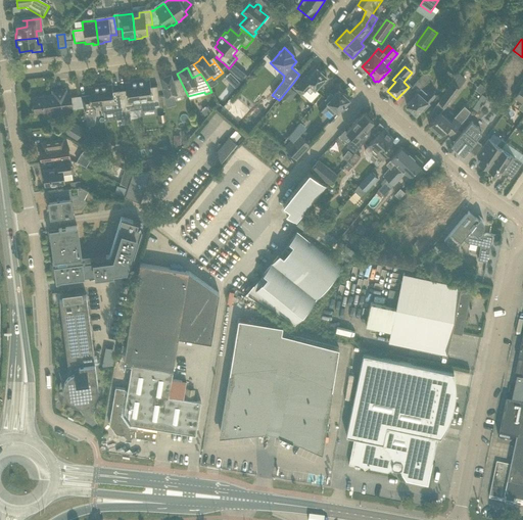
[(315,92),(319,87),(326,79),(317,69),(308,79),(305,77),(294,90),(300,96),(311,104),(319,95),(315,92)]
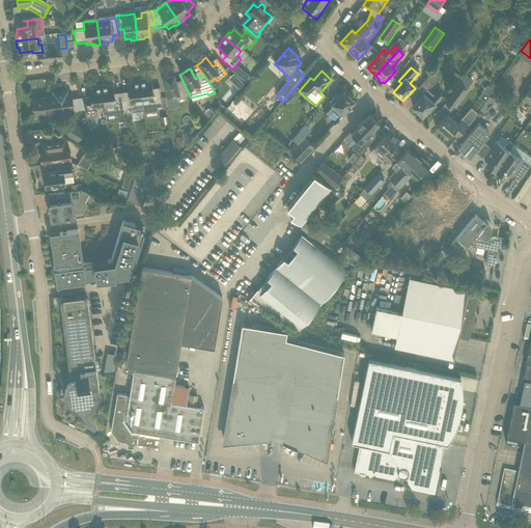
[(185,85),(176,87),(173,76),(169,78),(162,80),(167,101),(174,99),(176,103),(191,98),(189,93),(185,85)]
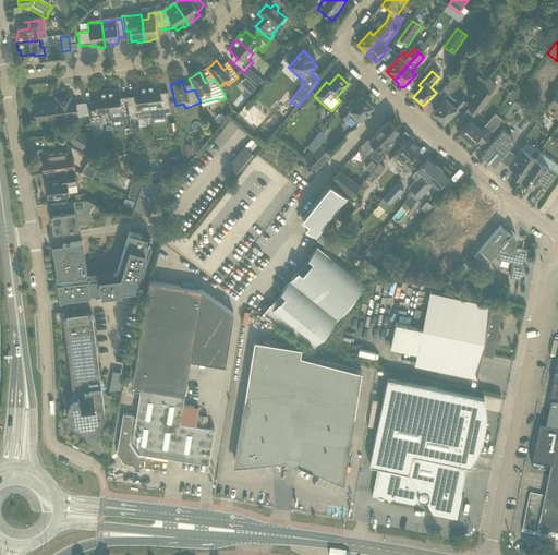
[(258,80),(254,85),(258,89),(264,83),(258,80)]
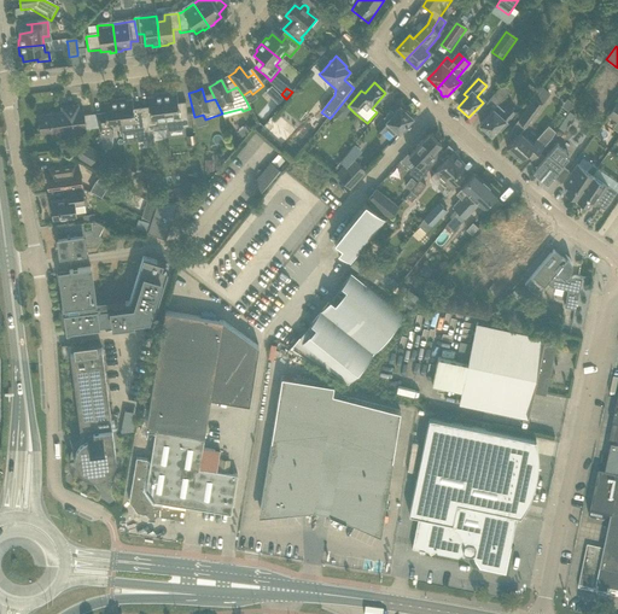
[(526,129),(543,107),(551,97),(542,91),(534,101),(525,112),(518,123),(526,129)]
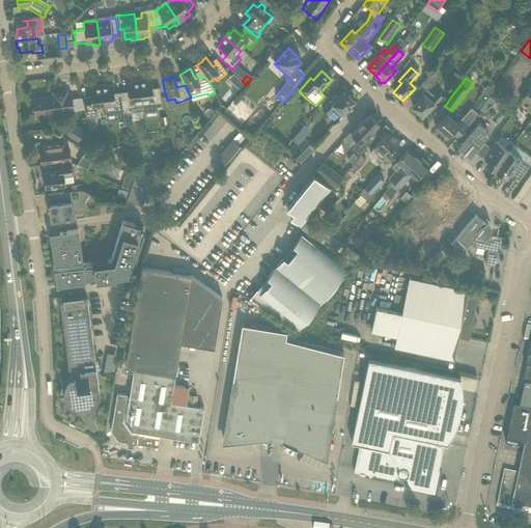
[(146,82),(139,83),(142,104),(143,113),(152,112),(159,111),(162,111),(161,100),(160,89),(159,90),(159,93),(154,93),(151,83),(146,84),(146,82)]
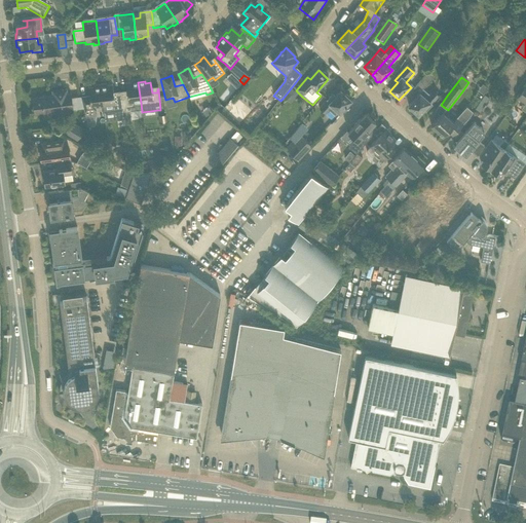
[(447,96),(454,86),(447,81),(441,90),(447,96)]
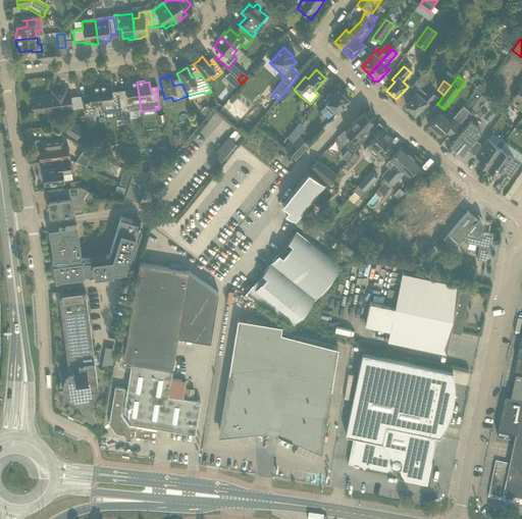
[(126,96),(119,96),(121,110),(121,114),(125,113),(132,112),(141,111),(140,102),(137,82),(131,83),(131,84),(125,85),(126,96)]
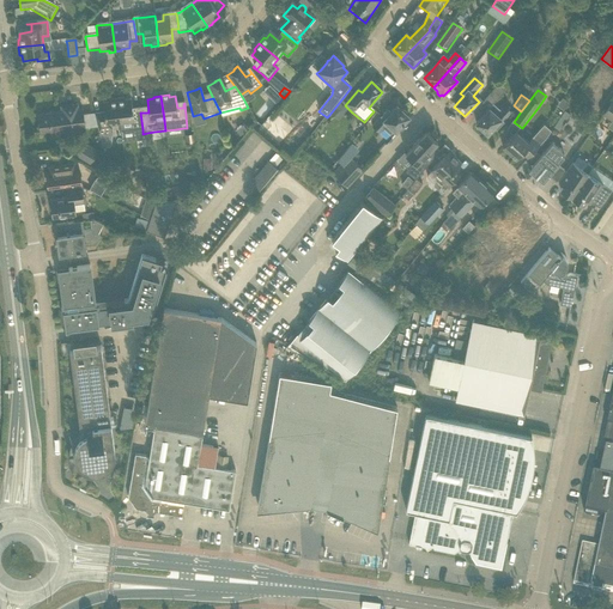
[(143,129),(140,113),(133,114),(131,102),(125,102),(125,101),(116,102),(120,126),(128,125),(128,131),(143,129)]
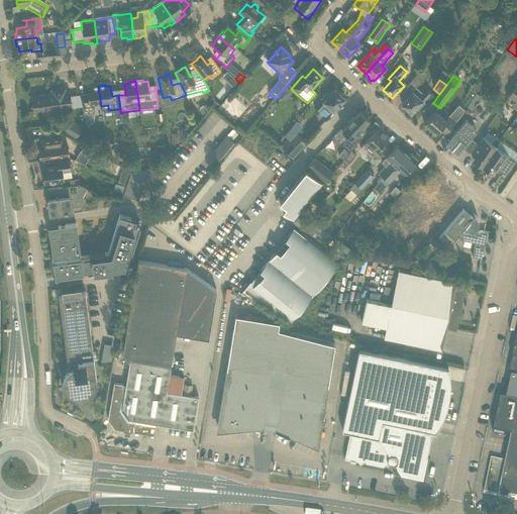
[(94,107),(101,106),(98,86),(92,86),(92,88),(87,89),(88,99),(81,100),(80,97),(79,97),(87,127),(93,126),(94,117),(95,117),(95,112),(94,107)]
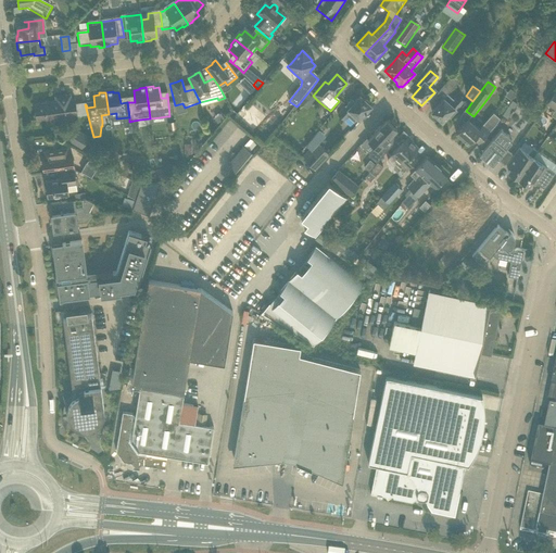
[(555,113),(555,92),(555,93),(546,107),(555,113)]
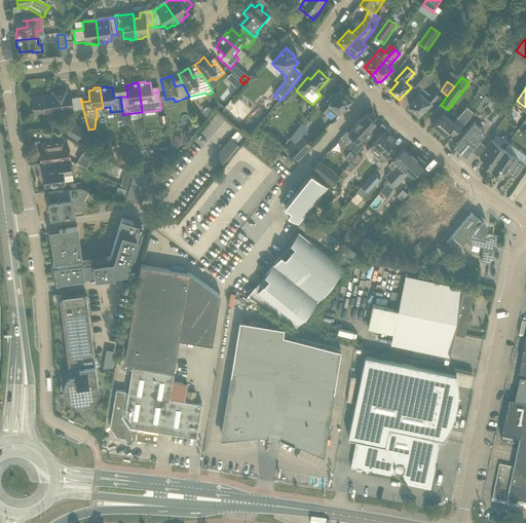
[(53,99),(33,102),(35,116),(45,115),(55,113),(55,115),(61,114),(69,113),(69,111),(72,111),(72,107),(71,97),(67,97),(66,92),(52,94),(53,99)]
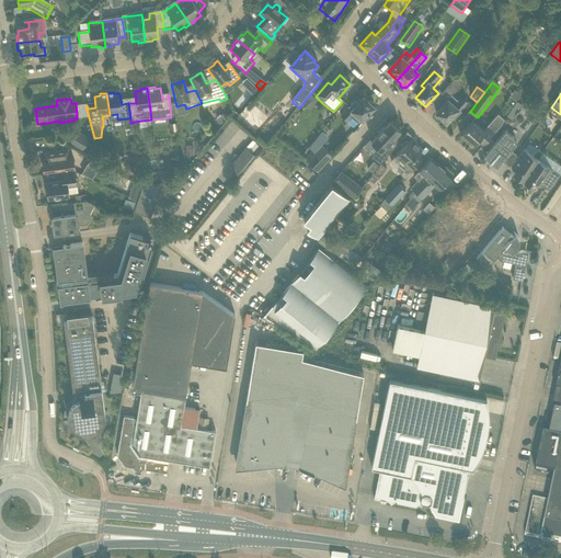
[(347,111),(340,118),(342,120),(347,124),(352,120),(358,125),(357,126),(358,126),(374,109),(373,107),(373,106),(370,104),(368,104),(364,99),(357,105),(354,103),(347,111)]
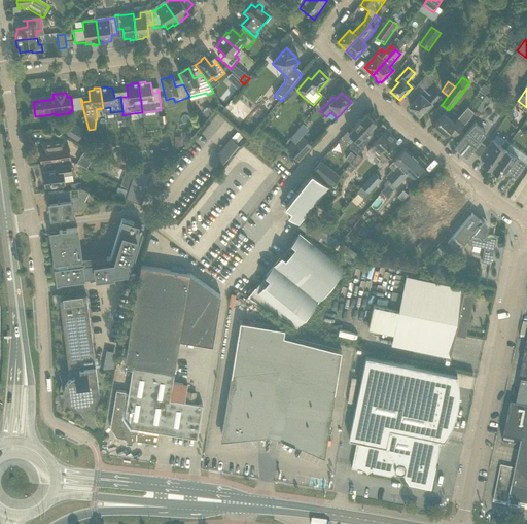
[(427,113),(433,105),(440,99),(434,93),(427,101),(421,96),(416,101),(410,108),(419,117),(425,111),(427,113)]
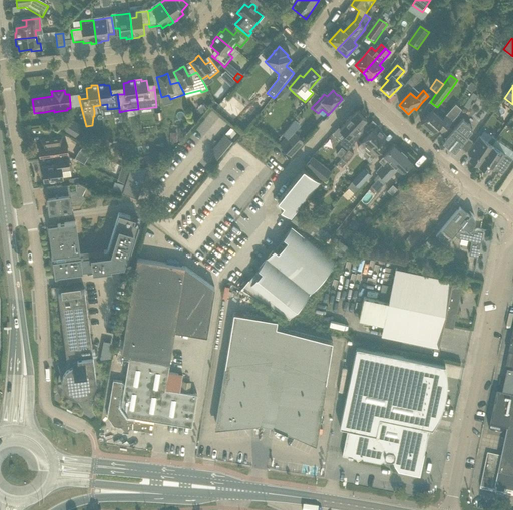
[(473,95),(468,101),(473,105),(478,98),(473,95)]
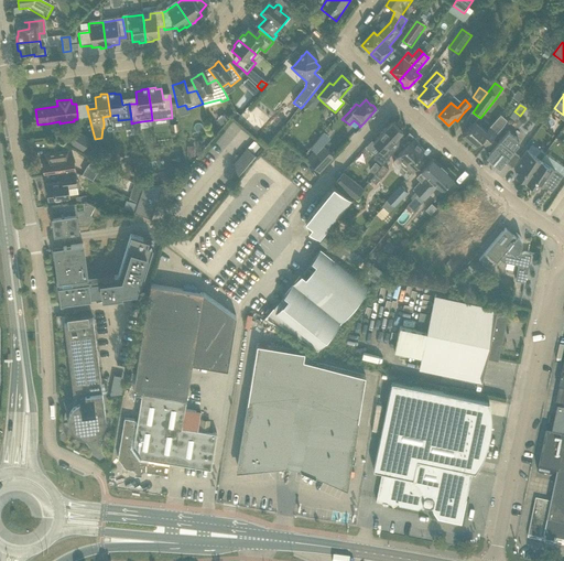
[(245,115),(239,121),(245,126),(250,119),(245,115)]
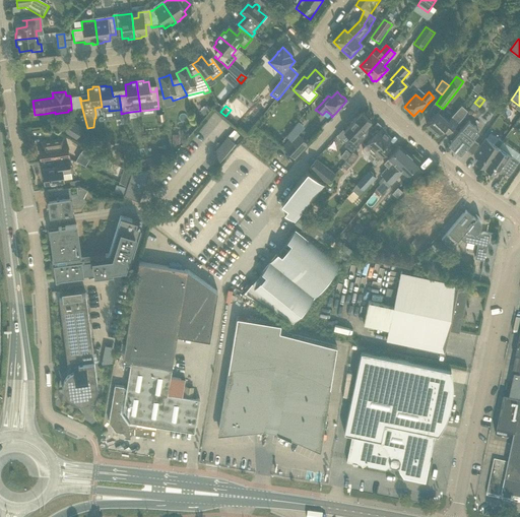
[(448,123),(438,114),(433,120),(426,127),(438,137),(443,132),(447,136),(463,120),(467,114),(461,108),(452,119),(448,123)]
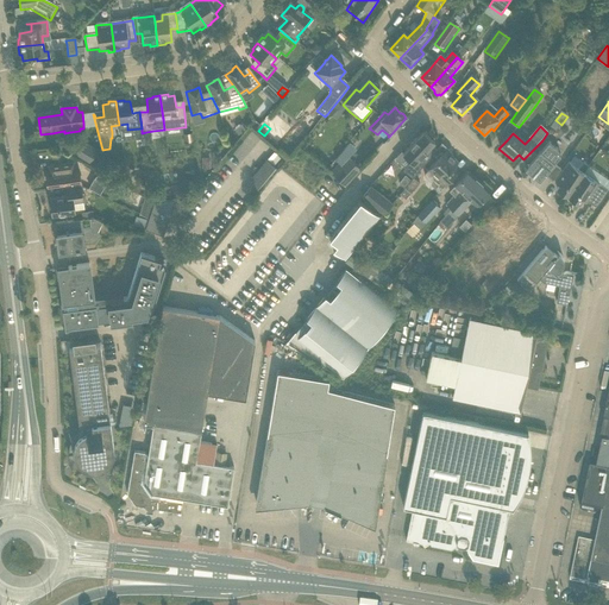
[(426,134),(424,133),(403,156),(412,163),(403,174),(413,181),(434,155),(428,150),(434,143),(433,142),(434,139),(427,133),(426,134)]
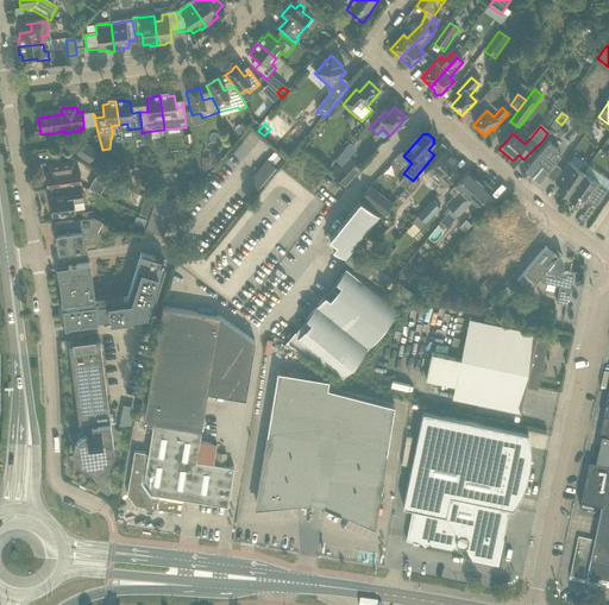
[(533,155),(526,162),(529,171),(541,181),(545,177),(554,165),(560,158),(556,155),(558,152),(548,144),(546,146),(540,153),(537,157),(533,155)]
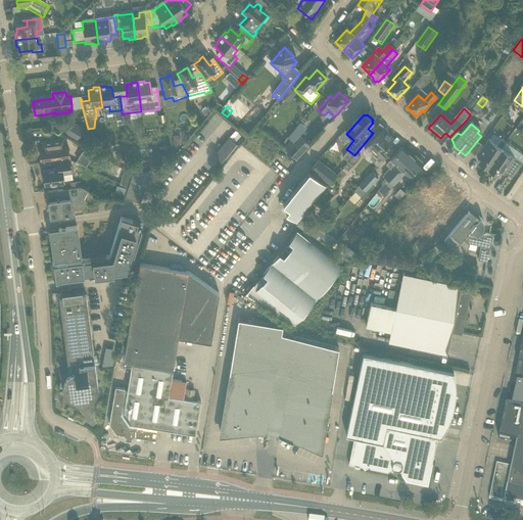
[(73,131),(68,137),(77,142),(79,138),(83,132),(76,127),(73,131)]
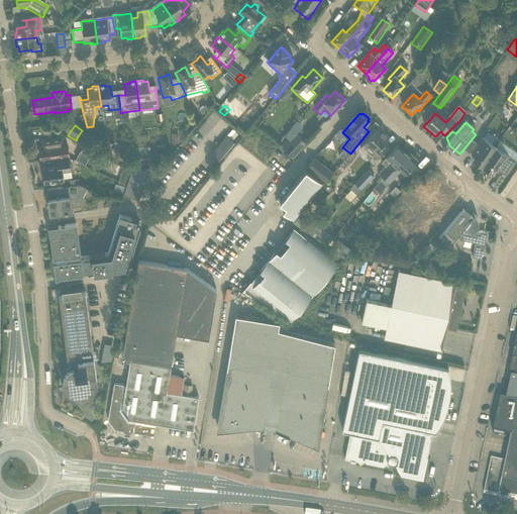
[(389,139),(383,134),(382,133),(383,132),(381,130),(380,131),(379,130),(364,146),(360,150),(360,153),(365,157),(367,157),(372,152),(376,157),(370,162),(370,165),(372,167),(382,156),(389,148),(385,144),(389,139)]
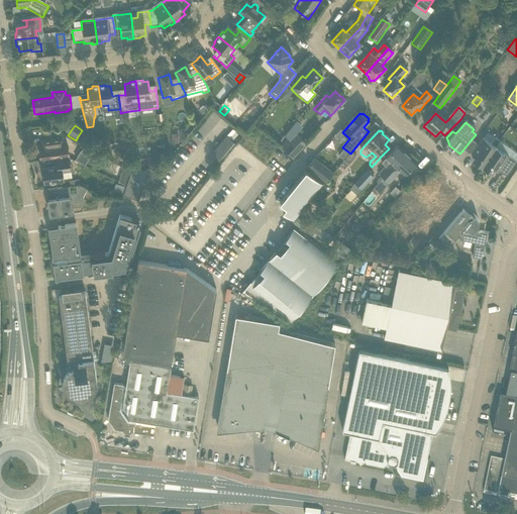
[(293,161),(307,145),(294,134),(281,148),(293,161)]
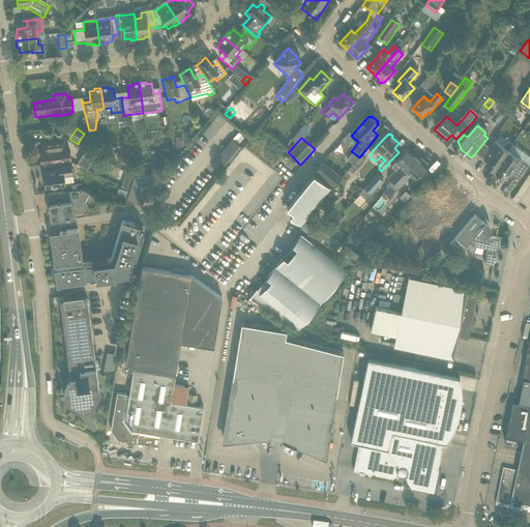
[(227,168),(241,150),(232,142),(221,156),(225,159),(222,164),(227,168)]
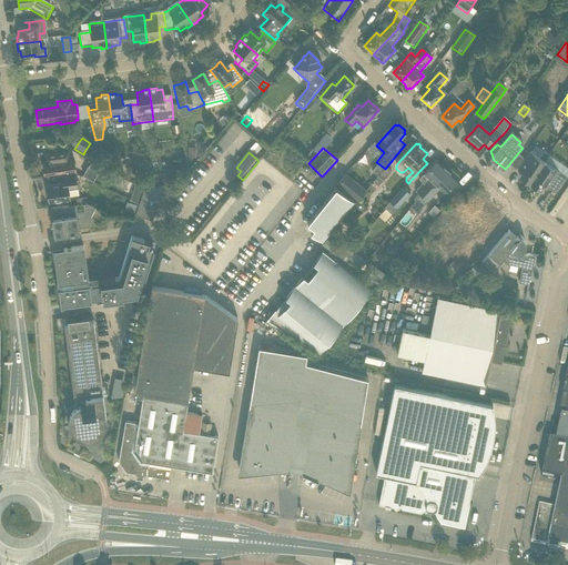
[(74,163),(70,163),(69,154),(46,157),(46,164),(43,164),(44,177),(60,175),(61,178),(75,175),(74,163)]
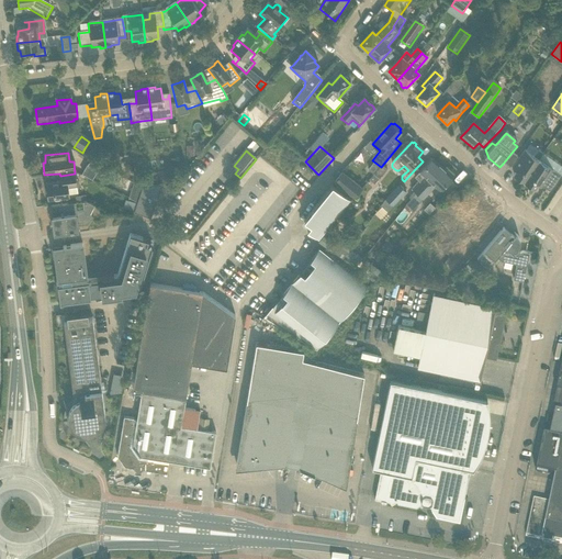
[(524,183),(539,161),(543,156),(538,153),(534,158),(525,153),(518,161),(513,170),(516,172),(514,177),(524,183)]
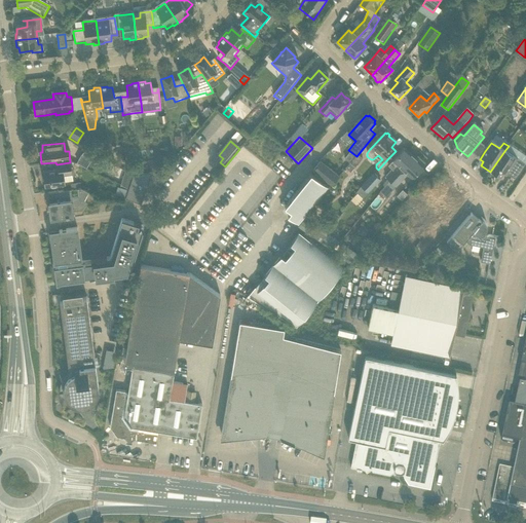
[(392,172),(385,179),(388,182),(389,183),(392,180),(393,181),(413,159),(404,150),(398,158),(392,163),(388,167),(392,172)]
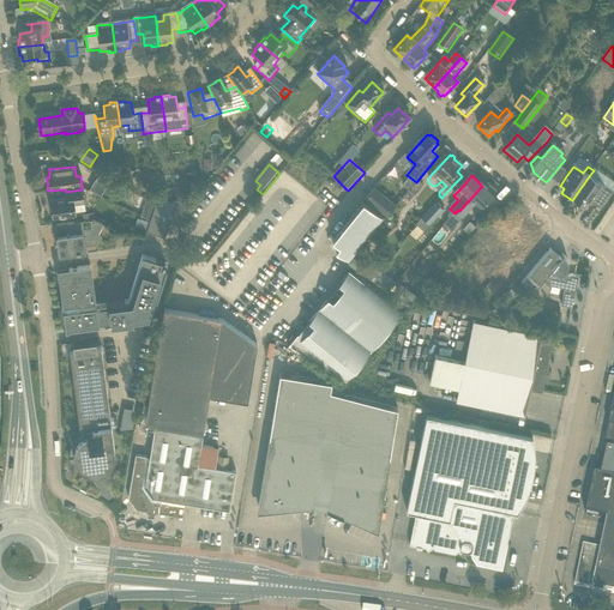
[(589,176),(572,200),(584,209),(587,204),(590,207),(593,205),(601,211),(613,193),(605,187),(600,185),(589,176)]
